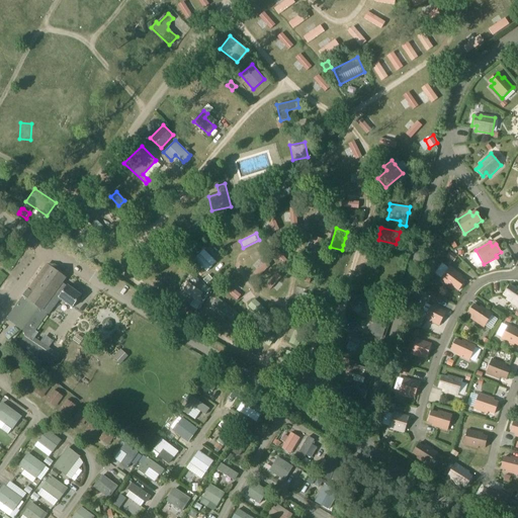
[(206,273),(218,262),(203,248),(192,260),(206,273)]
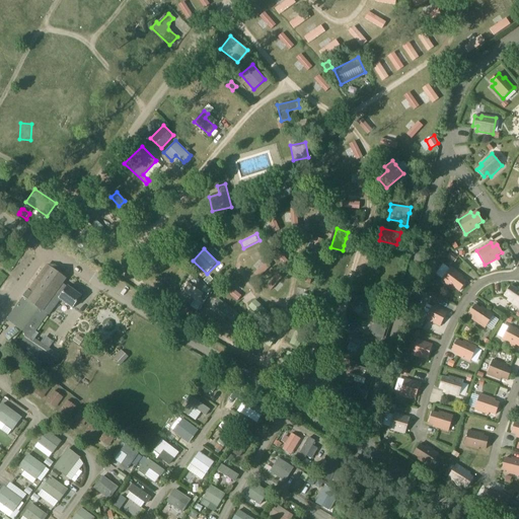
[(451,268),(441,280),(453,289),(454,287),(459,291),(465,284),(461,281),(463,277),(451,268)]
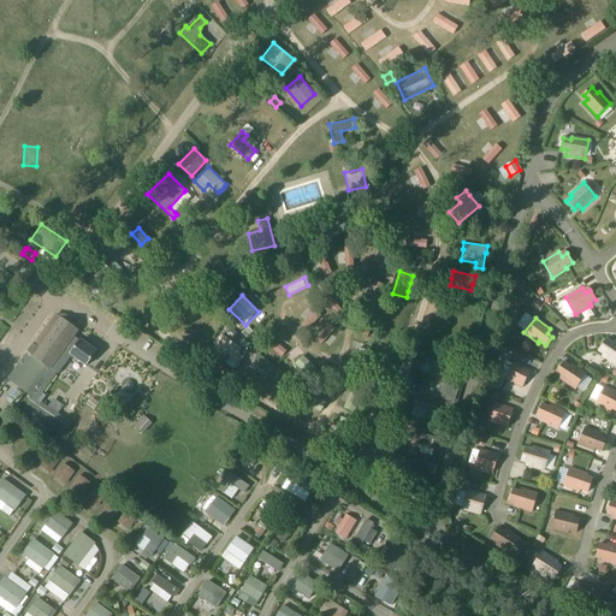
[(73,337),(78,331),(60,319),(40,349),(33,344),(9,379),(28,392),(47,366),(52,368),(73,337)]
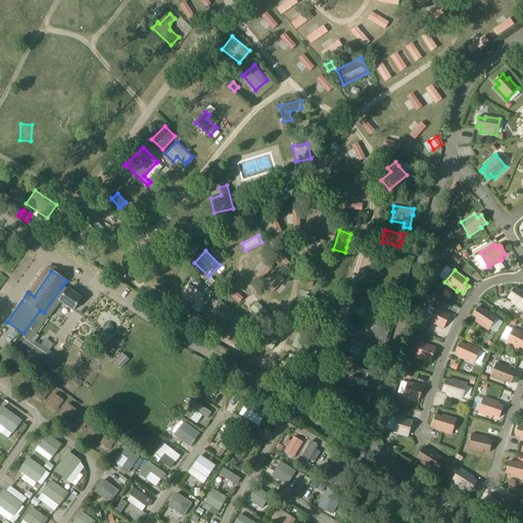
[(196,301),(191,307),(199,313),(209,298),(188,283),(182,292),(196,301)]
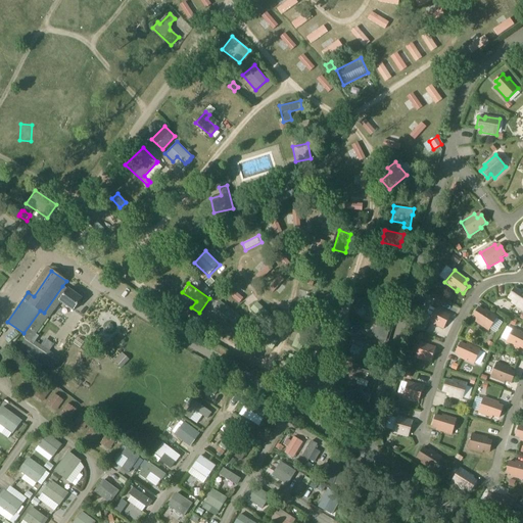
[(62,286),(44,313),(50,318),(61,302),(74,311),(82,298),(68,289),(62,286)]
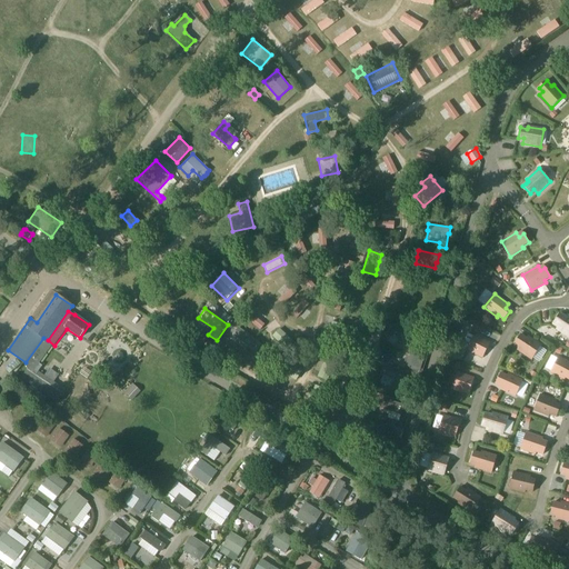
[(560,312),(555,321),(559,325),(556,329),(568,337),(568,316),(567,315),(566,317),(560,312)]
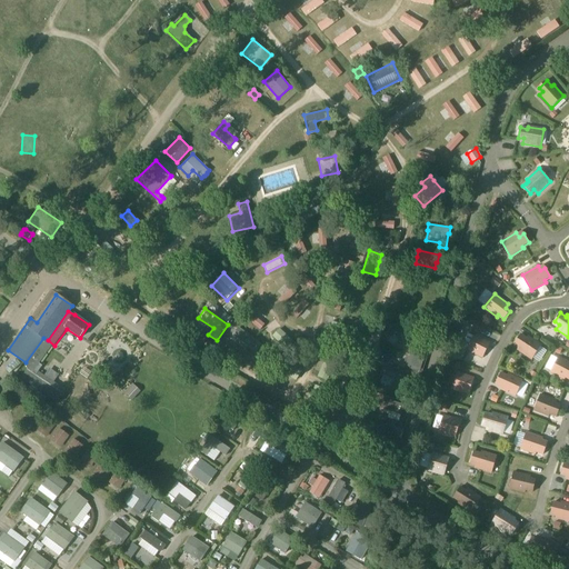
[(221,319),(228,323),(231,318),(226,313),(221,319)]
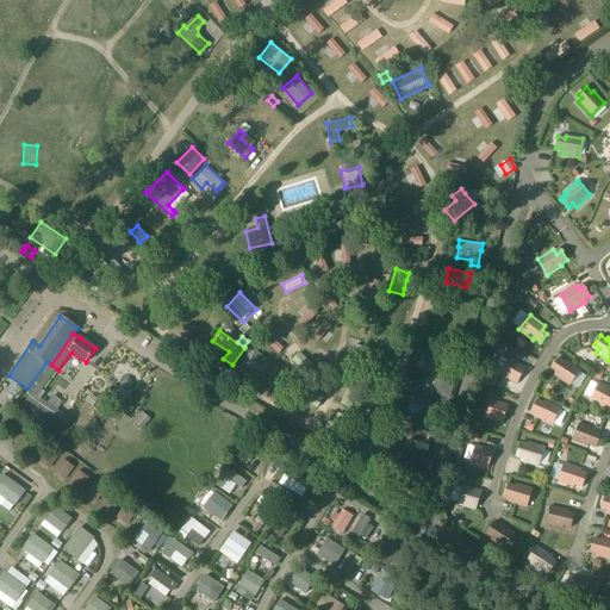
[(273,386),(285,369),(255,350),(243,368),(273,386)]
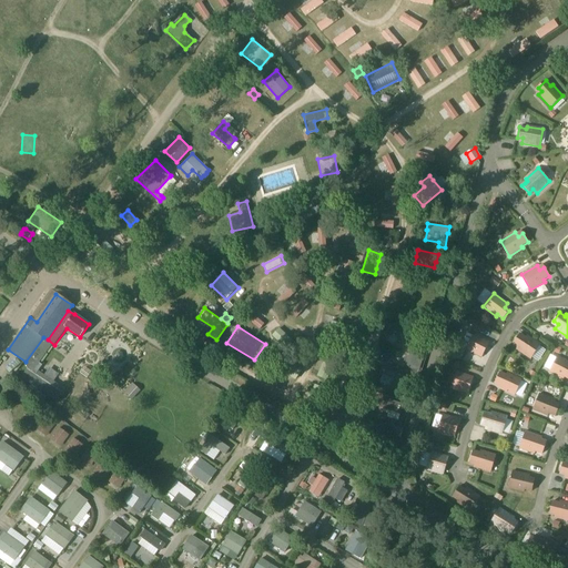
[(279,328),(272,335),(283,345),(290,338),(279,328)]
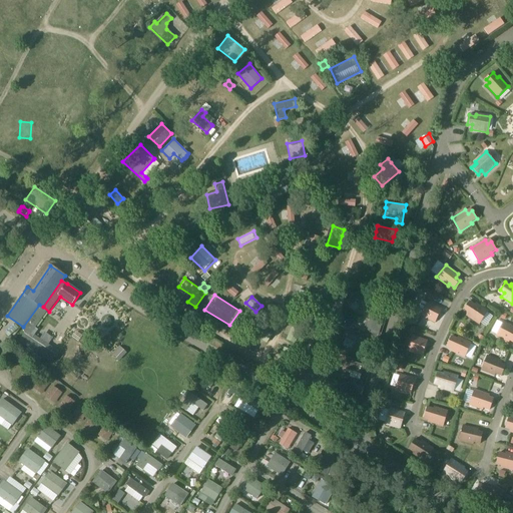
[(479,324),(488,311),(476,303),(475,305),(469,301),(464,309),(469,312),(466,316),(479,324)]
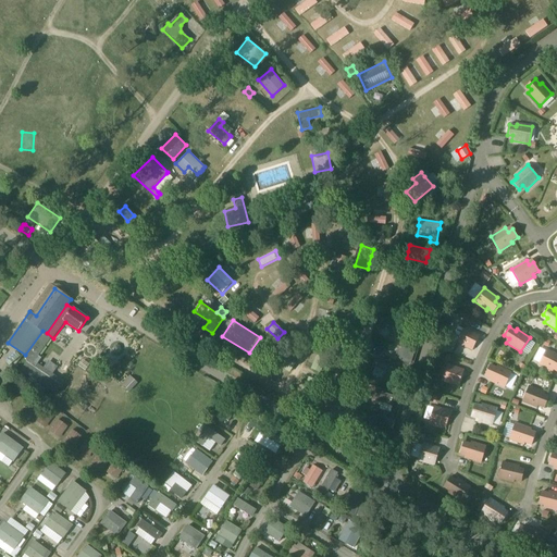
[(472,350),(480,335),(465,327),(457,343),(472,350)]
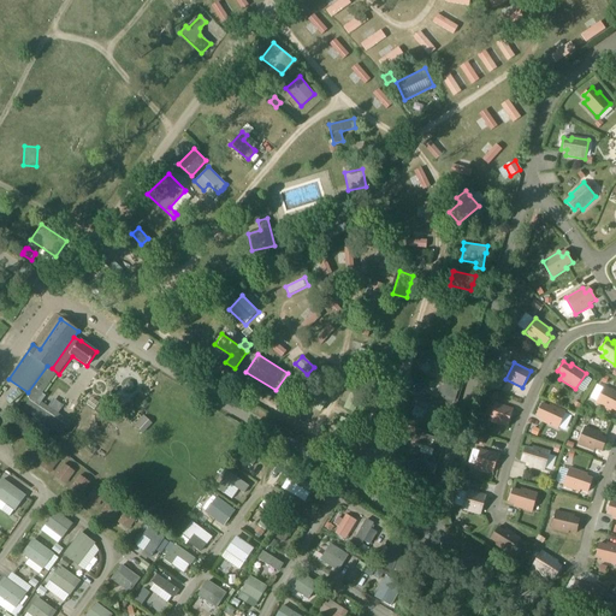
[(445,369),(437,397),(446,401),(445,404),(455,407),(457,401),(455,400),(463,375),(445,369)]
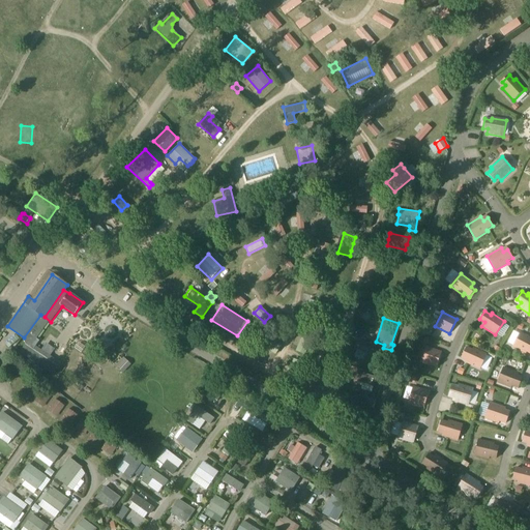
[(529,353),(529,337),(520,332),(512,347),(526,354),(527,352),(529,353)]
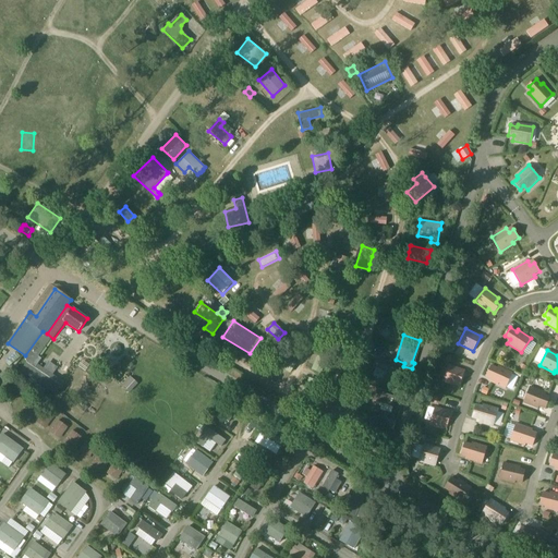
[(29,358),(20,371),(55,395),(64,380),(29,358)]
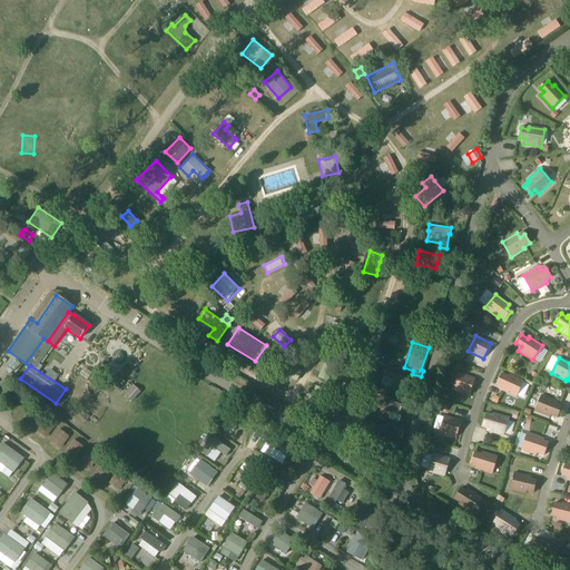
[(380,381),(405,394),(413,381),(385,366),(381,373),(383,374),(380,381)]
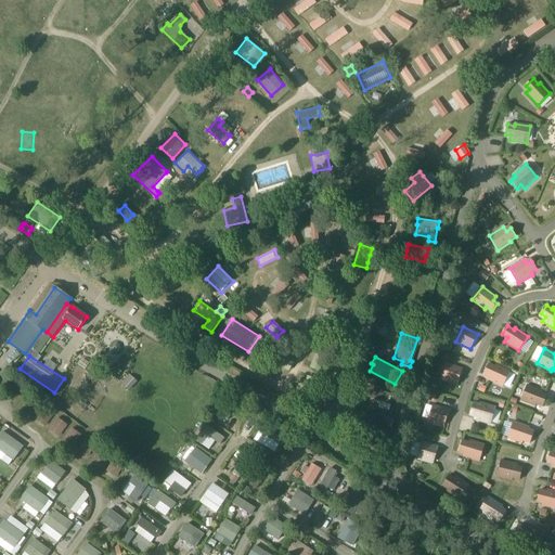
[(456,385),(462,369),(447,363),(440,379),(456,385)]
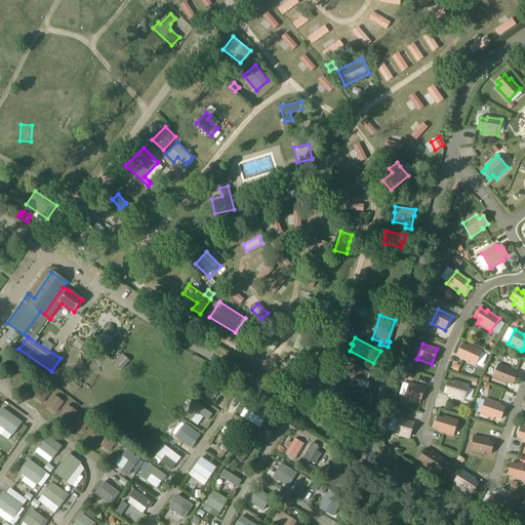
[(476,365),(482,351),(469,345),(469,347),(462,344),(458,353),(462,355),(460,359),(476,365)]
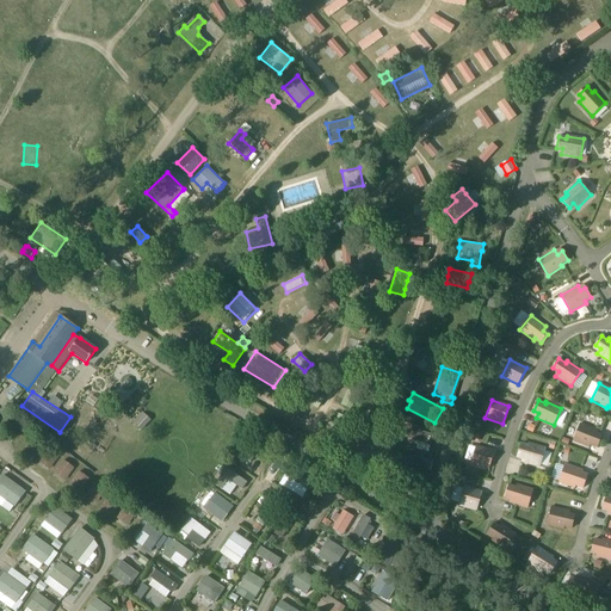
[(141,430),(152,419),(142,411),(133,420),(141,430)]
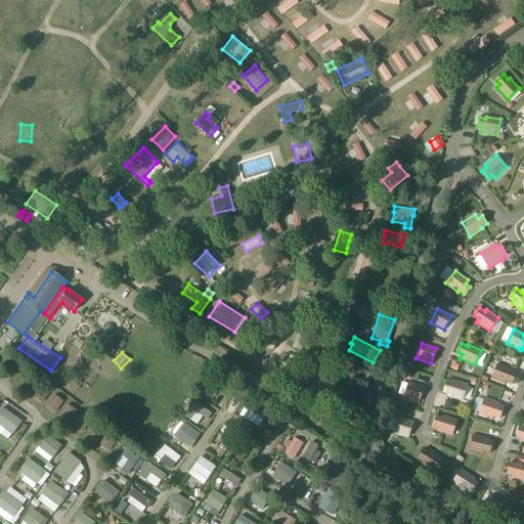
[(512,384),(516,376),(511,374),(513,369),(497,363),(491,378),(505,384),(506,382),(512,384)]
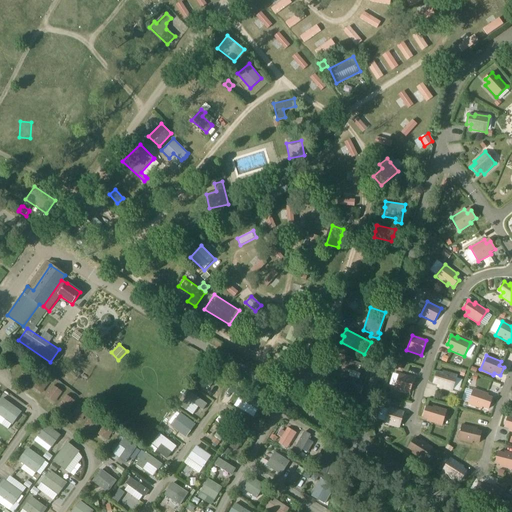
[(342,373),(359,378),(364,364),(346,359),(342,373)]
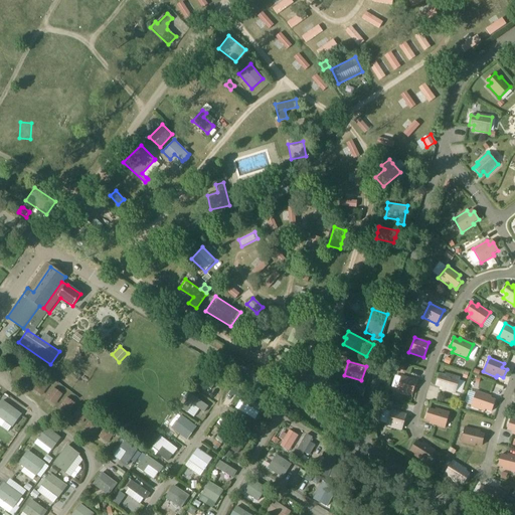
[(27,369),(19,380),(28,386),(36,375),(27,369)]
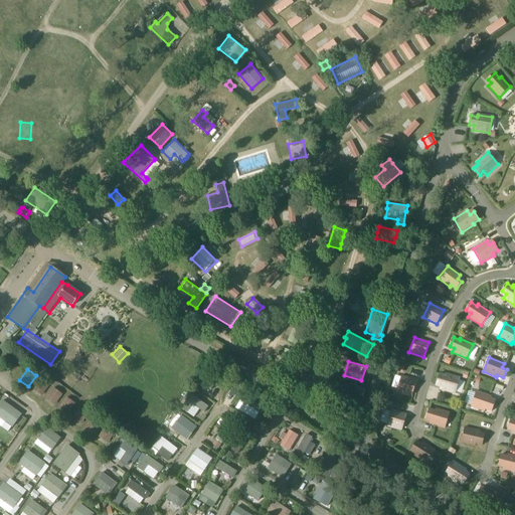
[(219,376),(207,369),(196,386),(202,391),(206,385),(211,389),(219,376)]
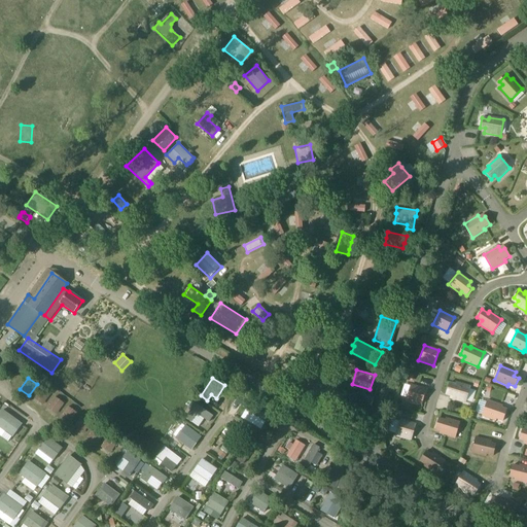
[(466,402),(470,387),(456,383),(456,385),(450,383),(447,392),(452,393),(450,397),(466,402)]
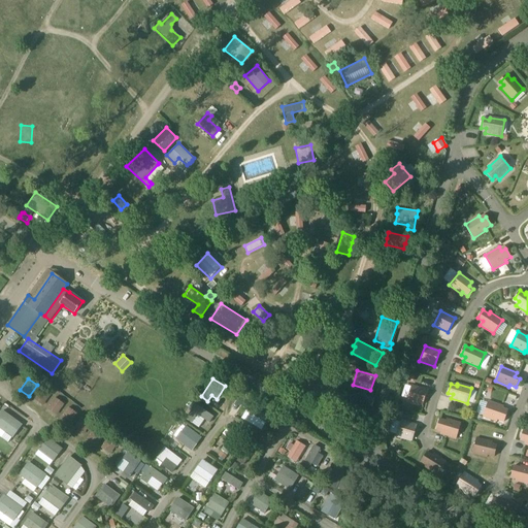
[(423,405),(427,390),(411,385),(406,400),(423,405)]
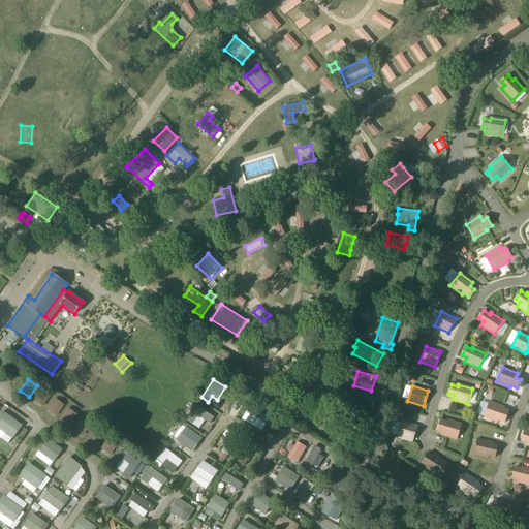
[(41,389),(34,400),(42,406),(51,395),(41,389)]
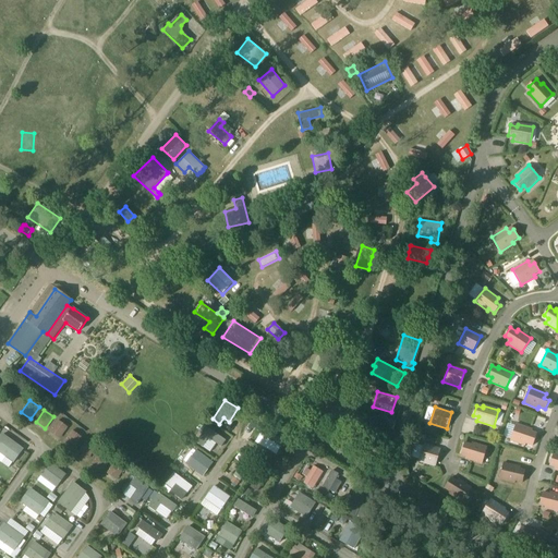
[(58,420),(50,433),(59,439),(68,427),(58,420)]
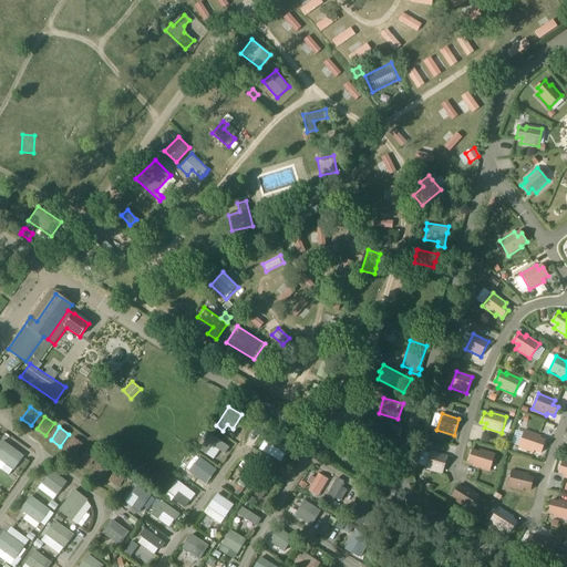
[(205,439),(209,432),(205,429),(200,435),(205,439)]
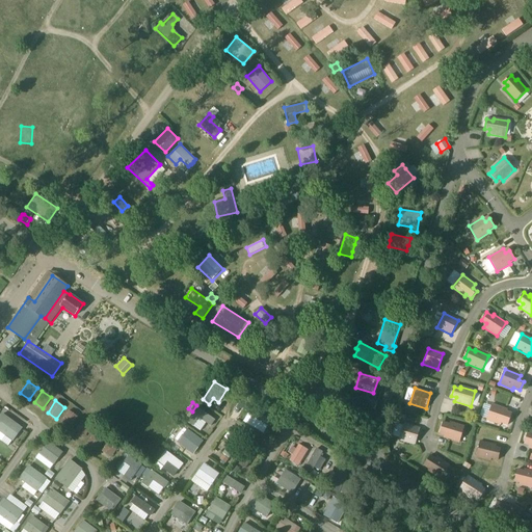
[(508,425),(511,416),(506,414),(507,409),(491,404),(486,420),(501,425),(501,423),(508,425)]
